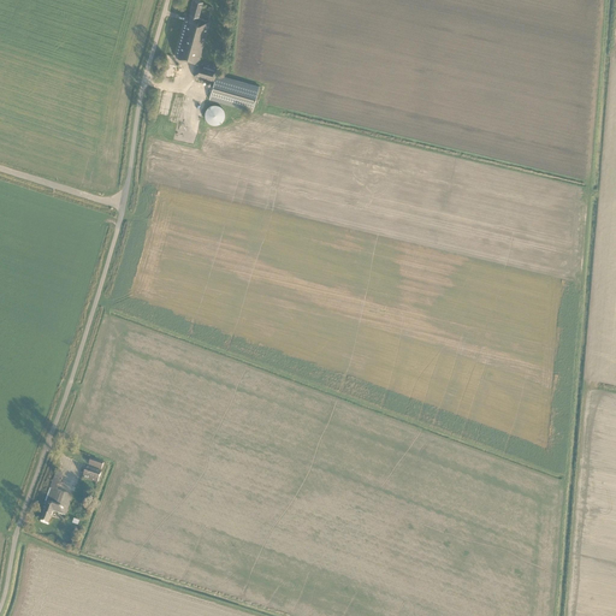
[(253,111),(260,86),(217,73),(219,66),(199,60),(211,21),(199,17),(203,1),(201,0),(194,0),(189,19),(187,18),(176,57),(199,63),(195,76),(214,82),(209,99),(253,111)]
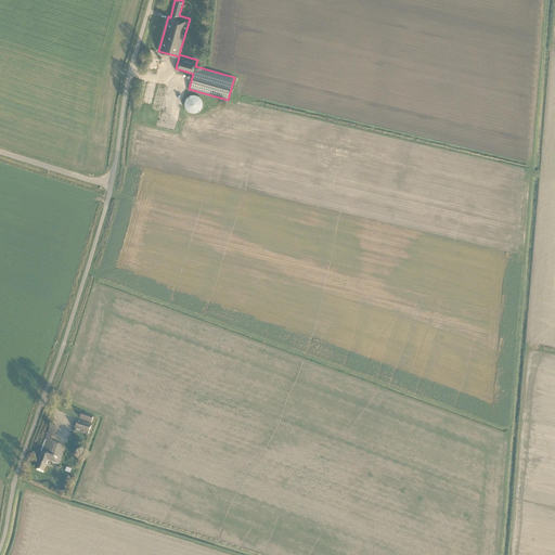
[(149,49),(156,50),(158,37),(150,36),(149,49)]
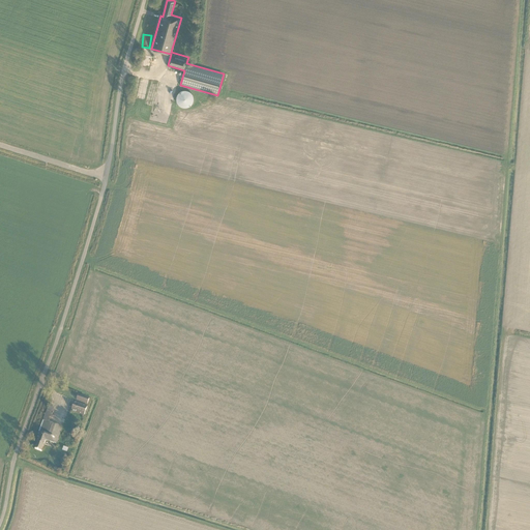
[(187,90),(185,89),(182,90),(180,91),(178,93),(177,95),(176,98),(177,100),(178,104),(180,106),(182,107),(185,107),(187,107),(190,106),(193,104),(194,100),(194,98),(194,95),(193,93),(190,91),(187,90)]
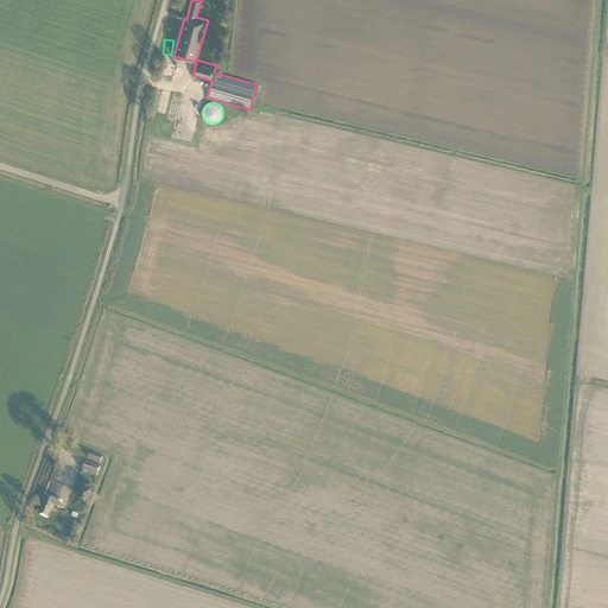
[(90,454),(88,460),(100,464),(102,458),(99,457),(100,456),(93,454),(93,455),(90,454)]
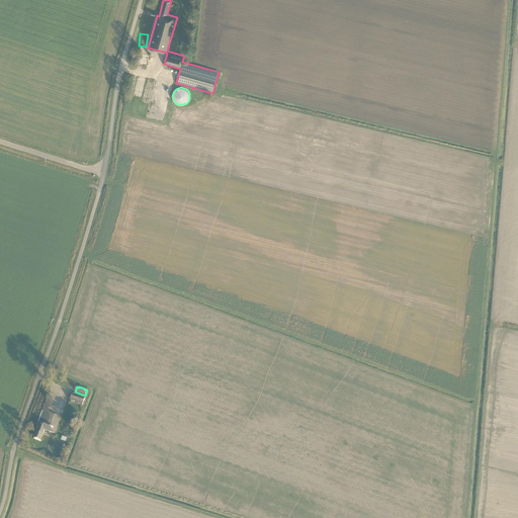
[(82,407),(85,397),(73,393),(72,396),(69,395),(68,398),(71,399),(70,402),(82,407)]
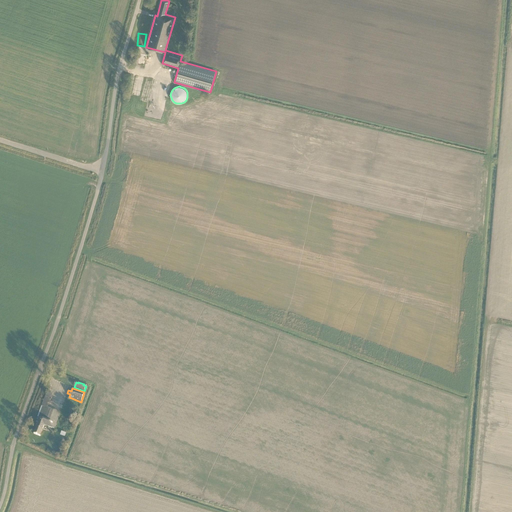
[(47,431),(49,427),(54,429),(61,412),(49,408),(54,395),(47,392),(36,422),(38,423),(34,434),(40,436),(43,429),(47,431)]
